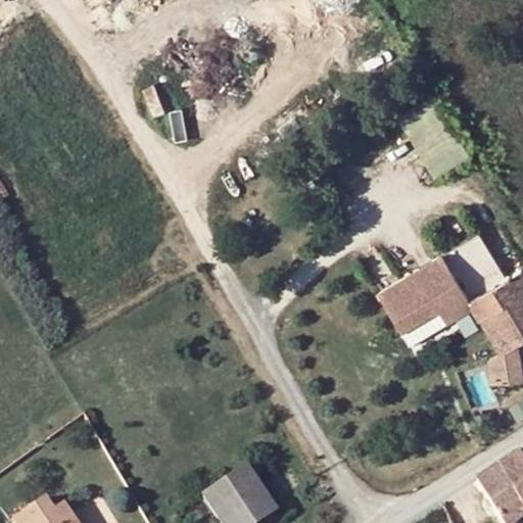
[(503,280),(476,235),(440,255),(469,300),(503,280)]
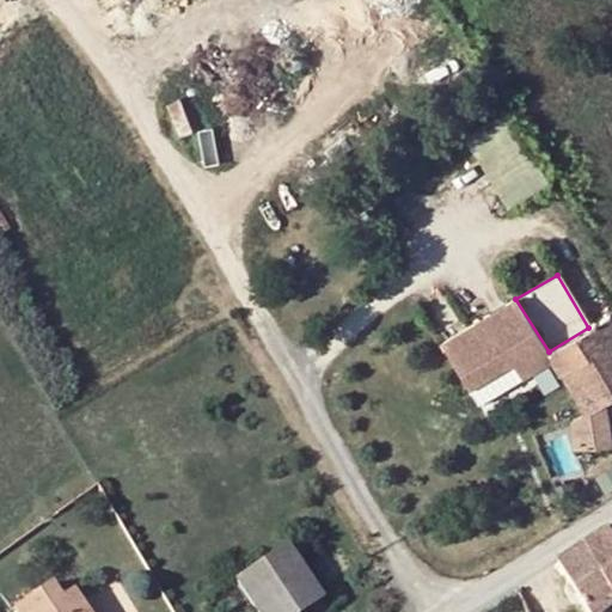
[(549,352),(515,299),(440,344),(467,389),(509,362),(520,379),(552,360),(554,359),(586,414),(598,407),(611,397),(611,320),(610,316),(588,328),(549,352)]
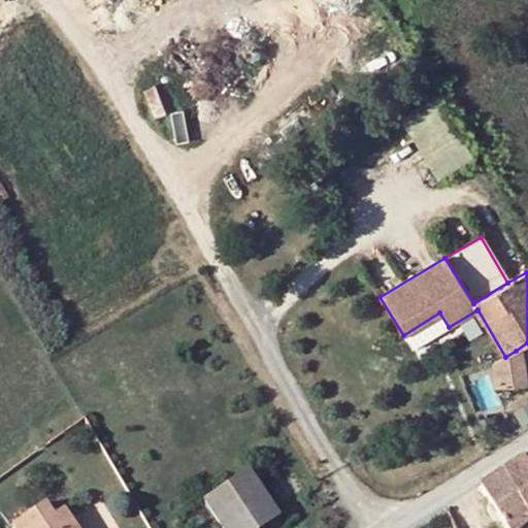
[(520,386),(516,351),(505,357),(496,362),(499,388),(520,386)]
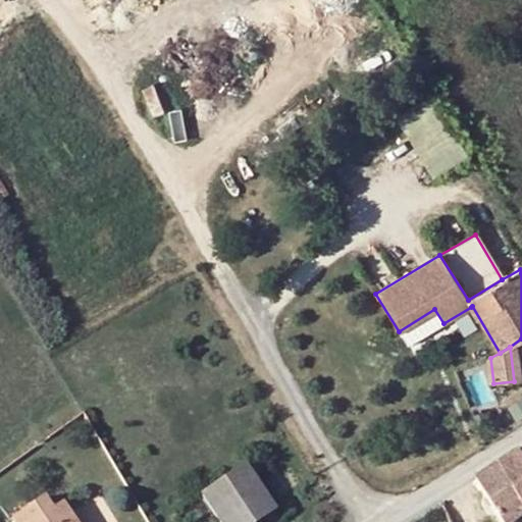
[(521,449),(472,481),(483,498),(499,521),(513,521),(521,515),(521,449)]
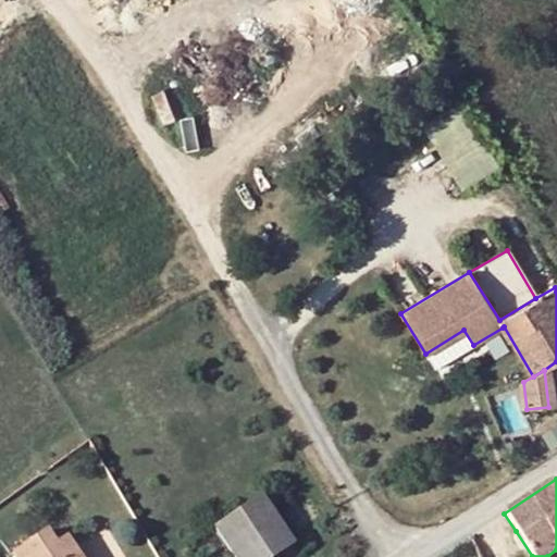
[(260,496),(212,528),(230,556),(268,556),(288,545),(260,496)]
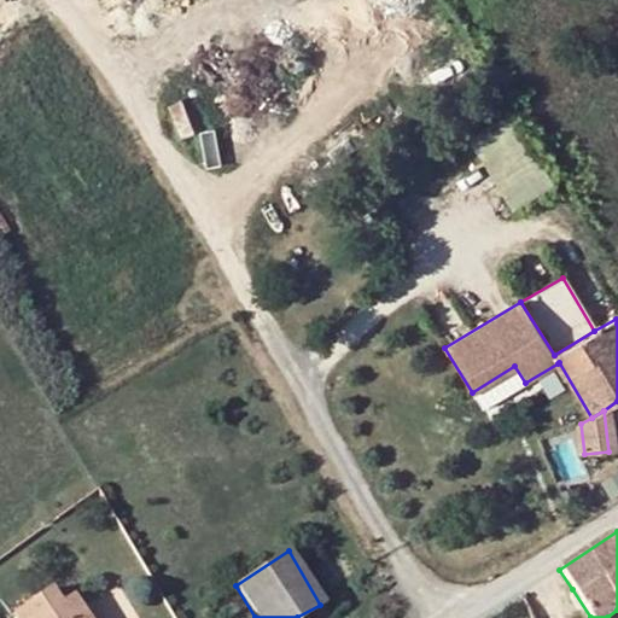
[(86,617),(69,593),(59,600),(47,584),(6,611),(11,617),(86,617)]
